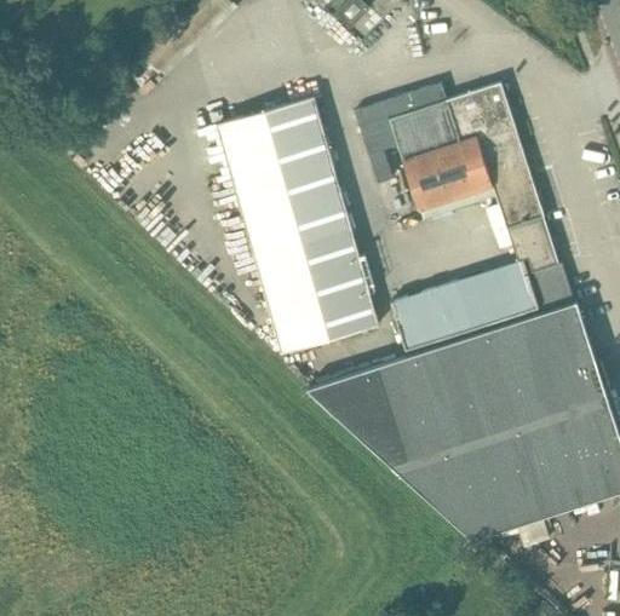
[(351,0),(337,16),(351,30),(371,10),(359,0),(351,0)]
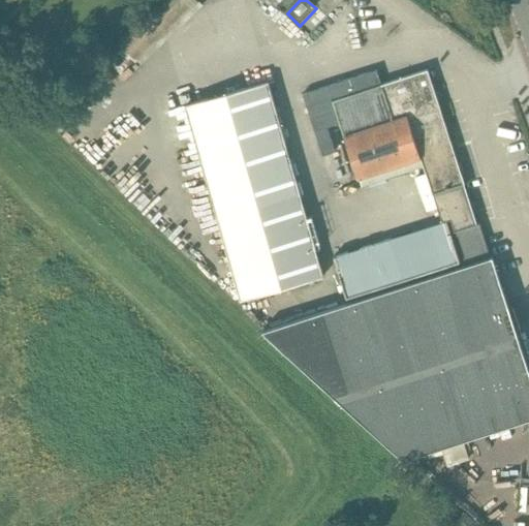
[(341,126),(349,151),(443,121),(439,107),(439,106),(434,109),(431,97),(436,96),(435,94),(428,72),(408,79),(382,87),(378,72),(304,96),(315,130),(316,134),(324,159),(340,154),(333,129),(341,126)]
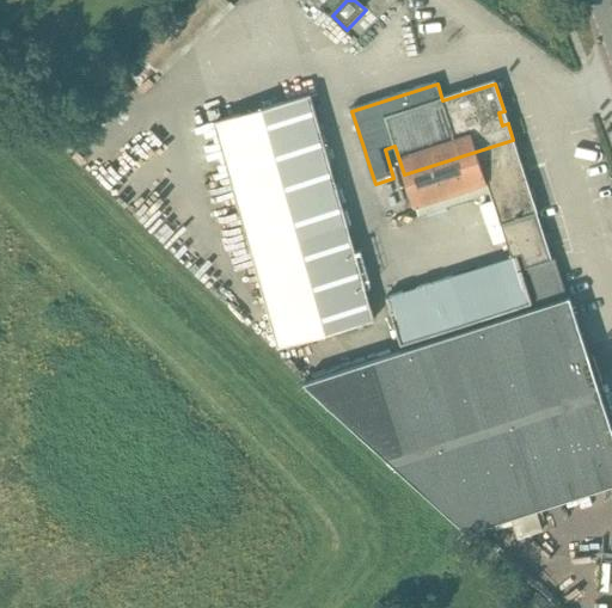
[(310,97),(215,124),(280,350),(374,324),(310,97)]
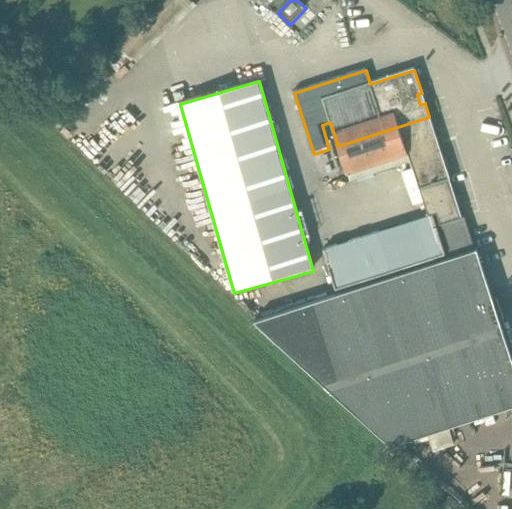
[(323,250),(335,291),(446,256),(438,230),(441,230),(466,222),(465,218),(462,219),(462,218),(461,218),(459,210),(449,180),(450,180),(447,170),(449,170),(446,159),(444,160),(440,149),(432,152),(431,148),(439,145),(429,117),(338,146),(347,175),(406,155),(417,188),(428,217),(323,250)]
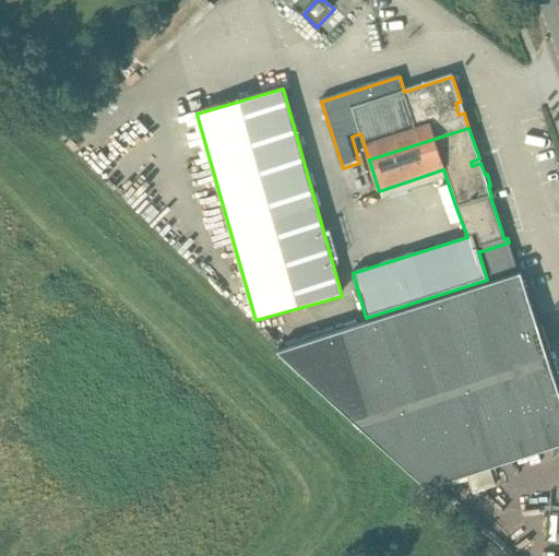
[(520,276),(509,243),(482,251),(492,286),(426,307),(283,352),(325,389),(355,415),(545,354),(543,347),(540,347),(536,334),(538,333),(535,326),(527,300),(520,276)]
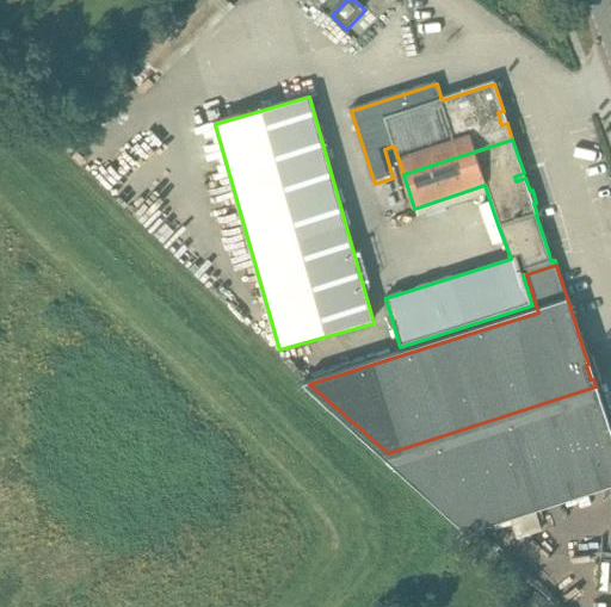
[(417,481),(438,500),(471,532),(519,516),(610,487),(610,437),(604,414),(603,410),(596,388),(596,386),(388,453),(417,481)]
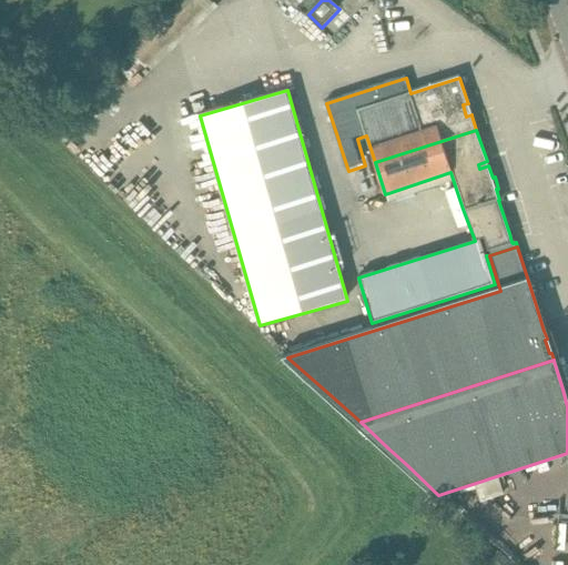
[(508,564),(497,554),(489,563),(490,564),(508,564)]
